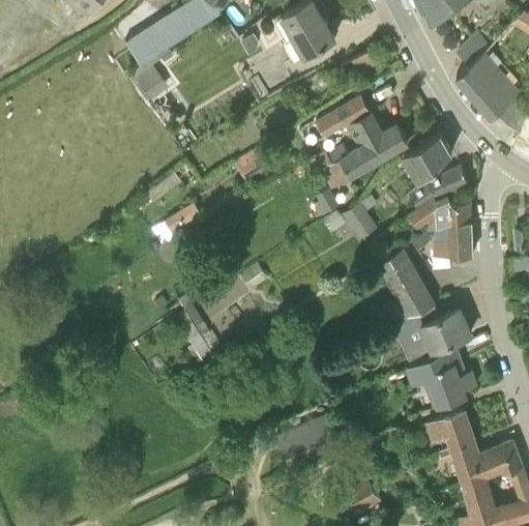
[(62,0),(69,5),(86,19),(99,0),(62,0)]
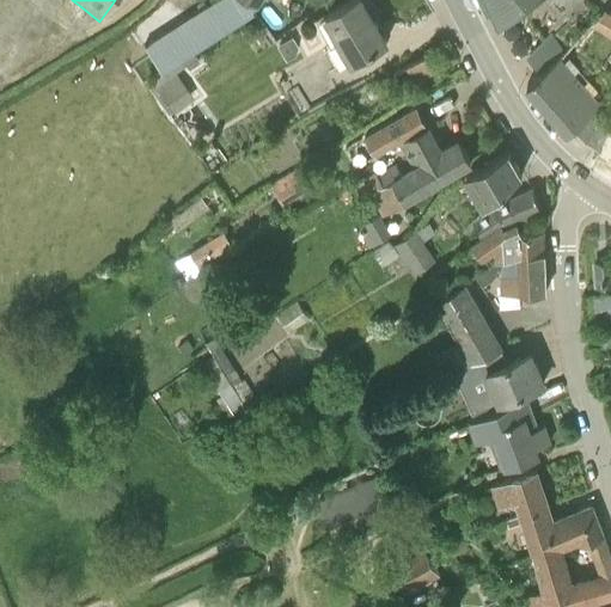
[(238,0),(255,10),(260,0),(238,0)]
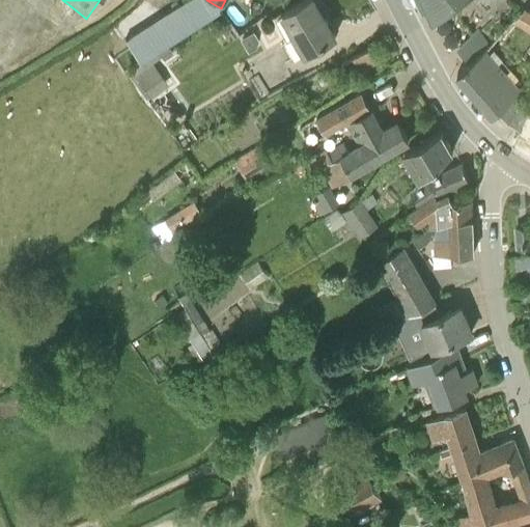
[(492,0),(422,0),(433,22),(462,0),(478,0),(484,7),(492,0)]
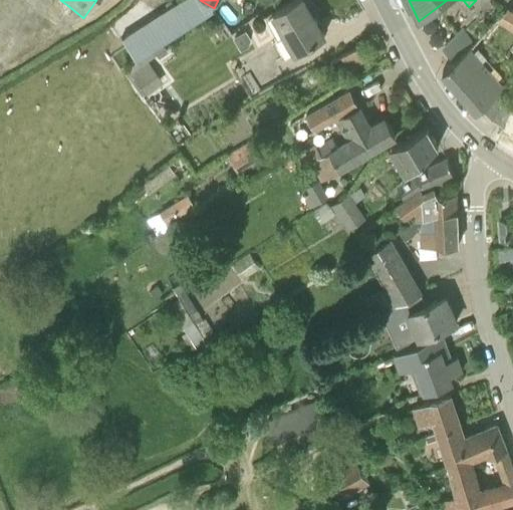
[(273,16),(274,18),(267,22),(277,40),(276,46),(282,56),(288,57),(295,53),(296,55),(324,37),(314,20),(311,22),(298,1),(273,16)]
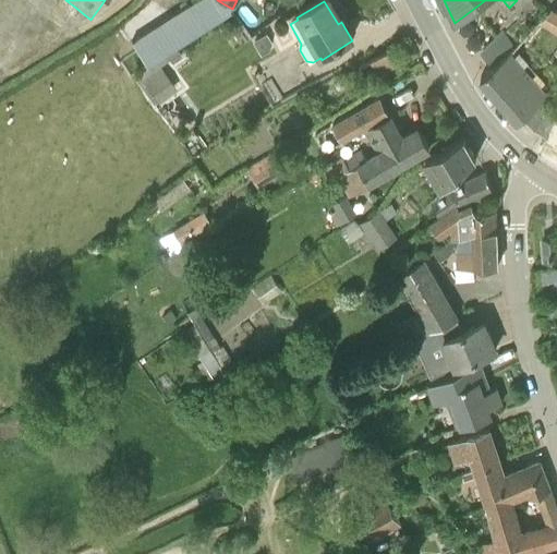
[(556,37),(556,16),(547,32),(556,37)]
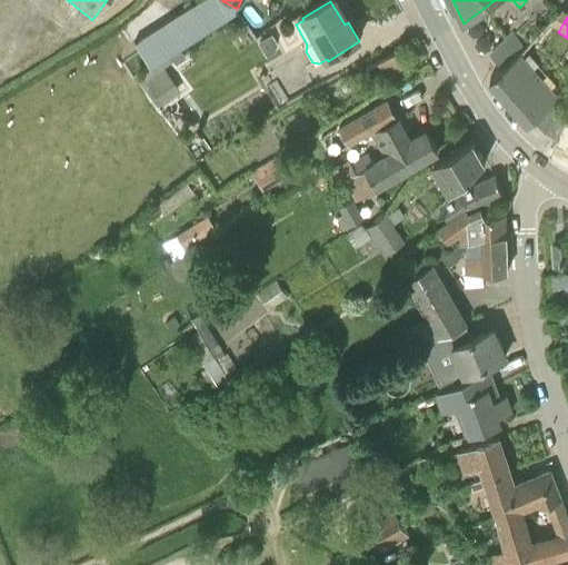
[(502,70),(525,50),(514,37),(491,57),(502,70)]
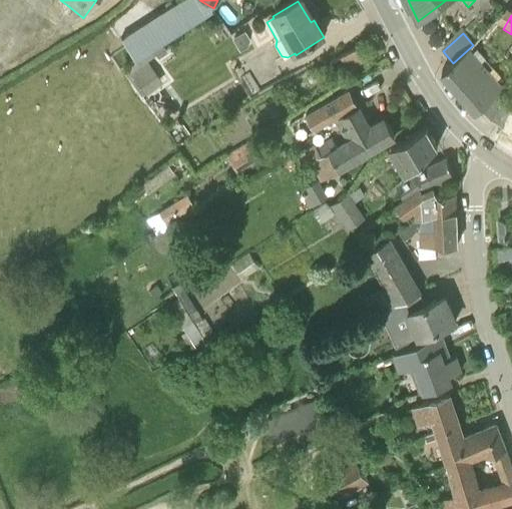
[(245,49),(247,41),(242,34),(231,41),(238,53),(245,49)]
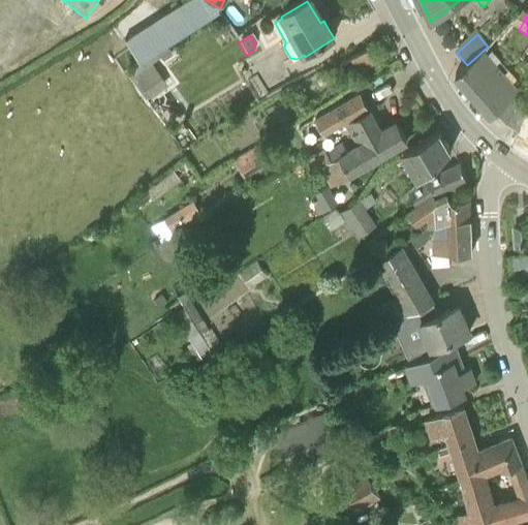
[(489,44),(488,47),(467,65),(455,75),(490,117),(519,92),(487,55),(493,50),(489,44)]
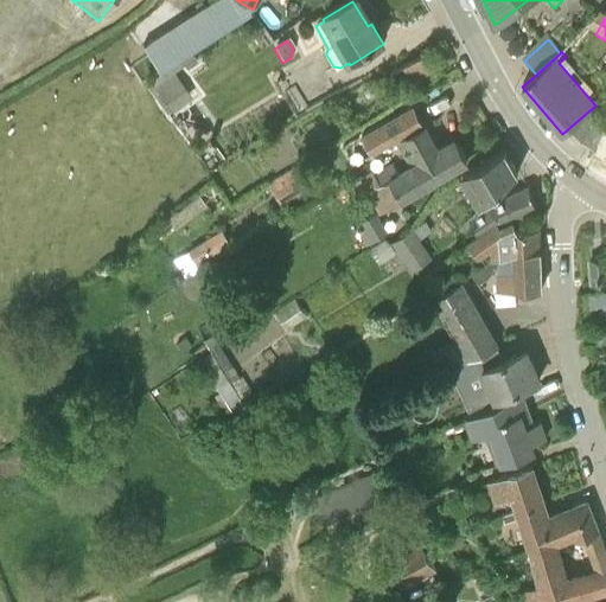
[(178,62),(183,69),(185,72),(196,65),(189,55),(178,62)]
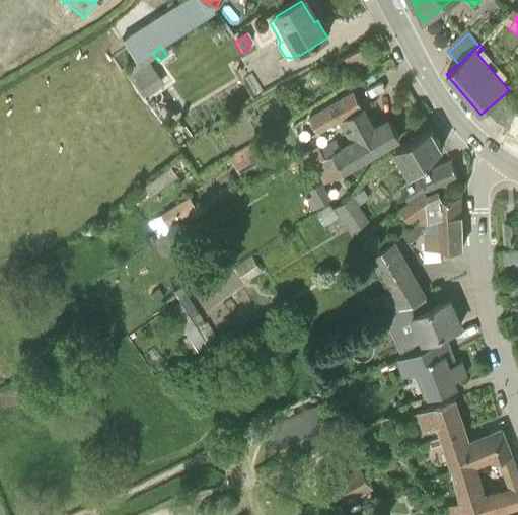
[(363,50),(345,58),(334,63),(335,65),(322,71),(327,82),(369,62),(363,50)]
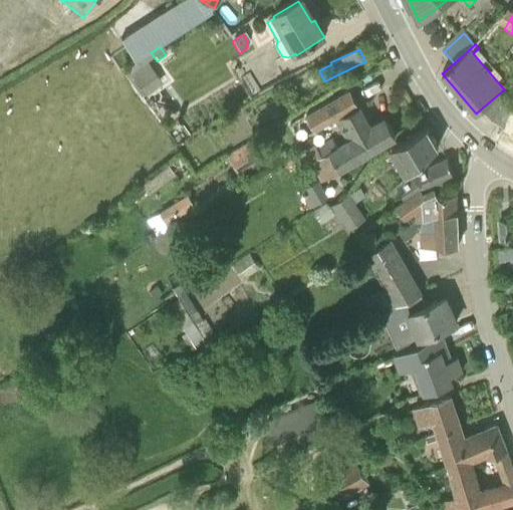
[(121,73),(141,99),(144,97),(145,97),(162,84),(147,63),(155,58),(151,52),(121,73)]
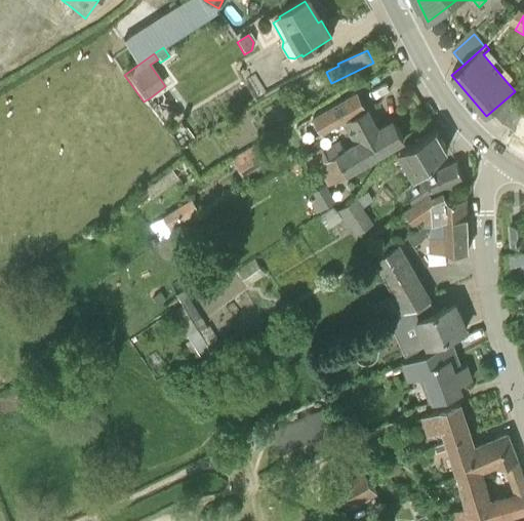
[(363,144),(373,161),(403,142),(393,125),(378,133),(357,94),(329,109),(312,119),(322,137),(341,126),(353,148),(354,150),(363,144)]
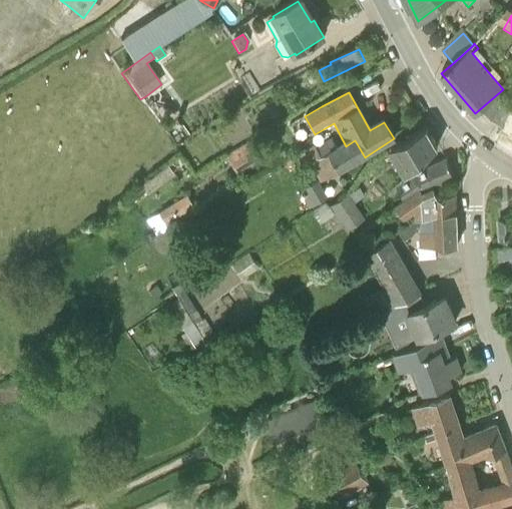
[(511,104),(501,98),(490,119),(501,128),(511,107),(511,104)]
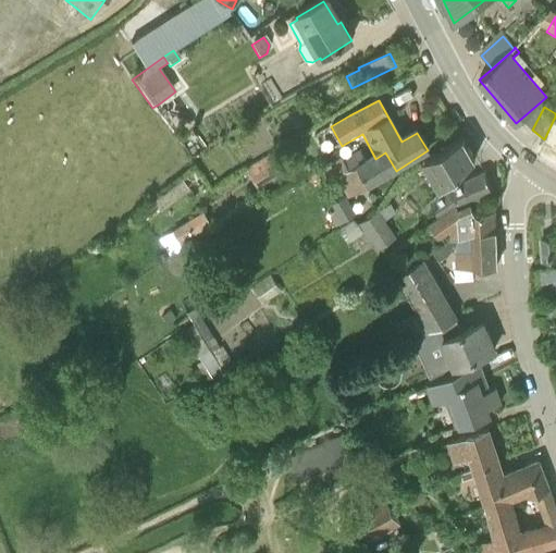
[(555,154),(555,120),(543,147),(555,154)]
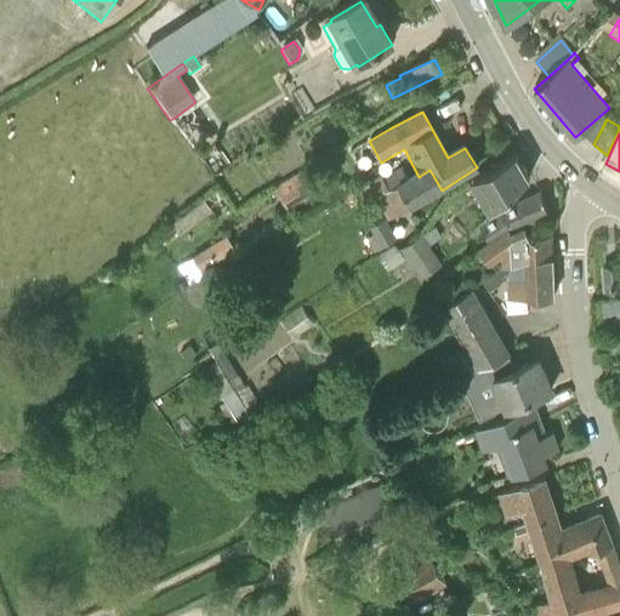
[(472,182),(485,205),(491,215),(529,180),(516,157),(472,182)]
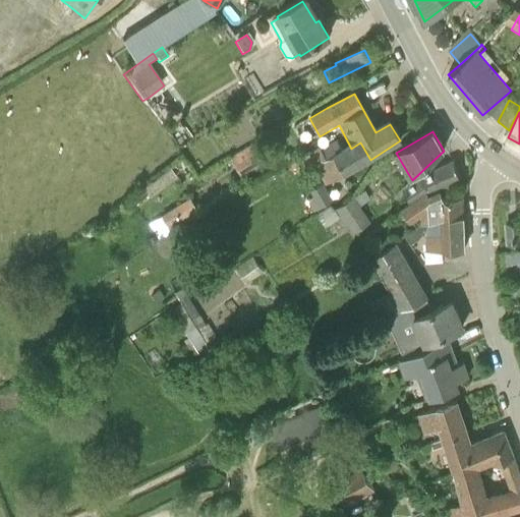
[(241,177),(274,157),(264,139),(230,161),(241,177)]
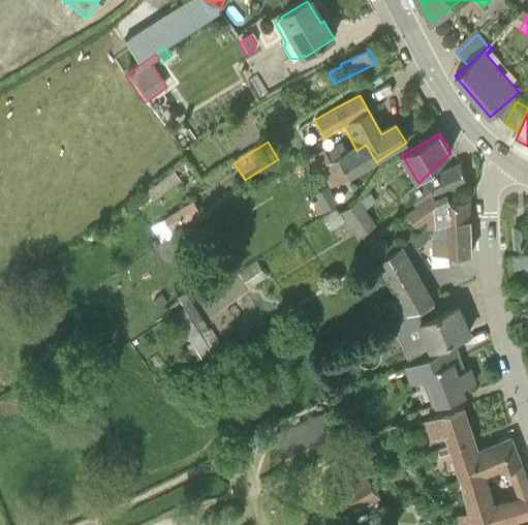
[(335,167),(344,182),(376,162),(366,145),(356,151),(355,149),(346,154),(341,157),(344,162),(335,167)]
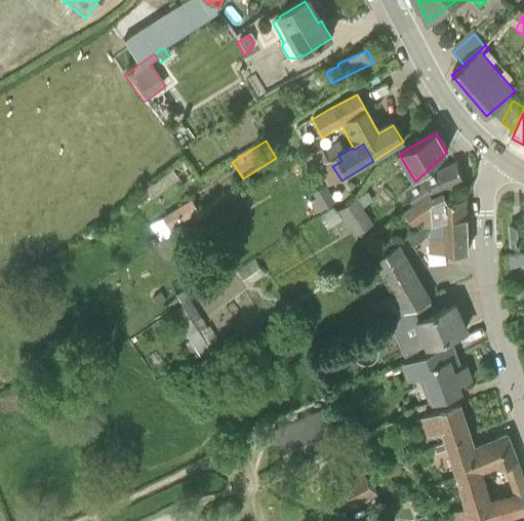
[(328,188),(340,179),(341,181),(332,166),(341,161),(338,156),(344,153),(338,145),(323,154),(321,151),(303,162),(310,174),(317,169),(328,188)]
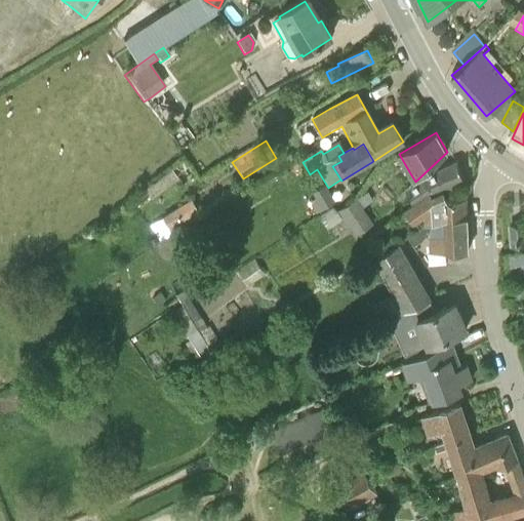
[(437,192),(462,182),(456,165),(421,182),(422,182),(406,187),(403,191),(409,200),(411,198),(412,199),(409,201),(408,201),(401,206),(407,214),(430,196),(437,192)]
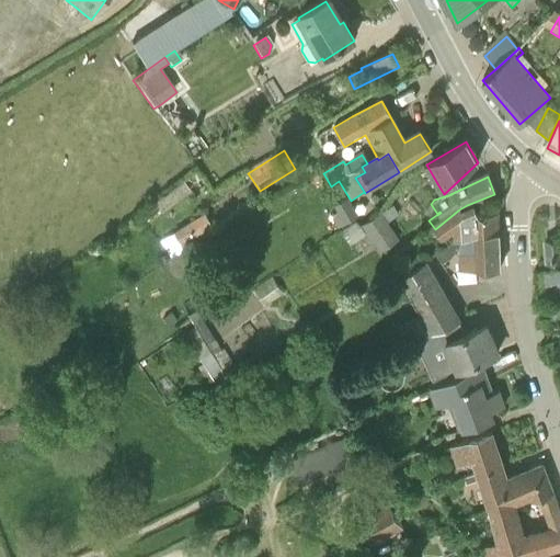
[(336,231),(357,218),(346,200),(333,207),(338,215),(330,219),(336,231)]
